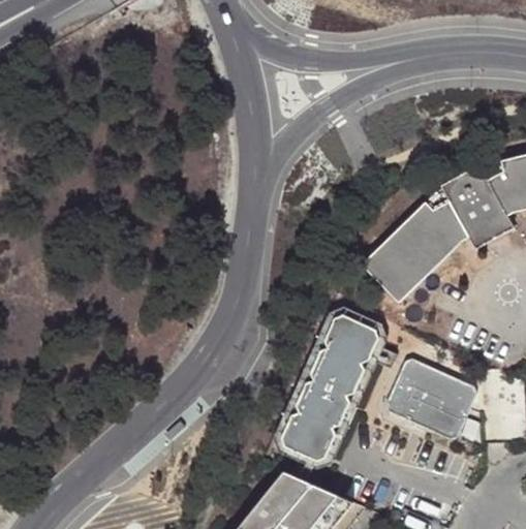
[(525,208),(525,153),(483,164),(484,168),(480,170),(475,165),(438,187),(441,192),(437,193),(433,191),(362,263),(399,301),(461,241),(467,237),(474,248),(513,228),(505,215),(523,209),(525,208)]
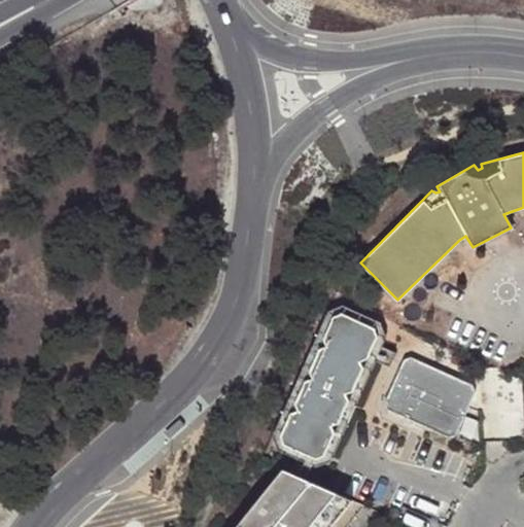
[(342,305),(339,311),(354,317),(370,323),(381,329),(371,357),(359,362),(362,373),(354,391),(346,393),(348,405),(339,424),(330,427),(334,434),(321,459),(282,443),(278,451),(316,467),(329,463),(387,334),(382,321),(342,305)]
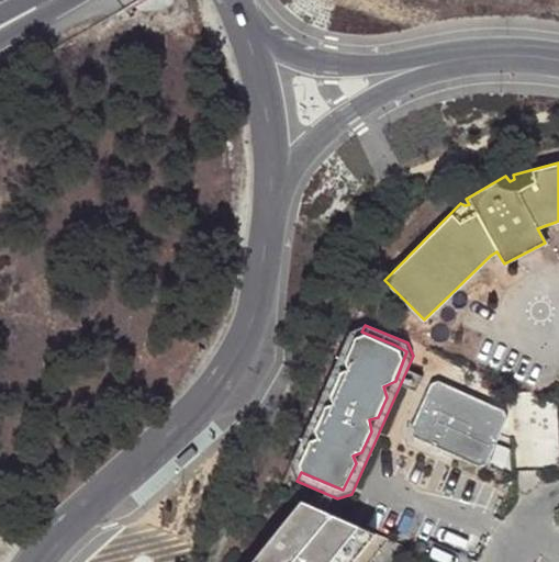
[(361,332),(356,336),(343,360),(346,369),(338,371),(328,392),(332,402),(324,405),(314,426),(317,437),(306,440),(298,463),(301,472),(343,490),(356,463),(353,456),(361,452),(371,431),(369,419),(378,417),(387,397),(383,386),(395,381),(406,351),(394,345),(378,338),(361,332)]
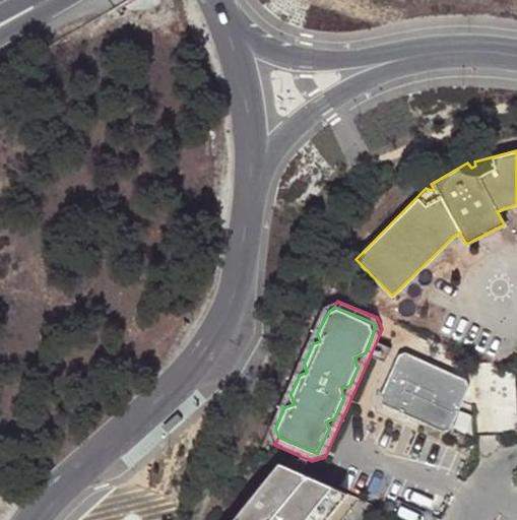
[(396,355),(379,397),(381,407),(441,434),(448,431),(466,390),(464,381),(405,353),(396,355)]
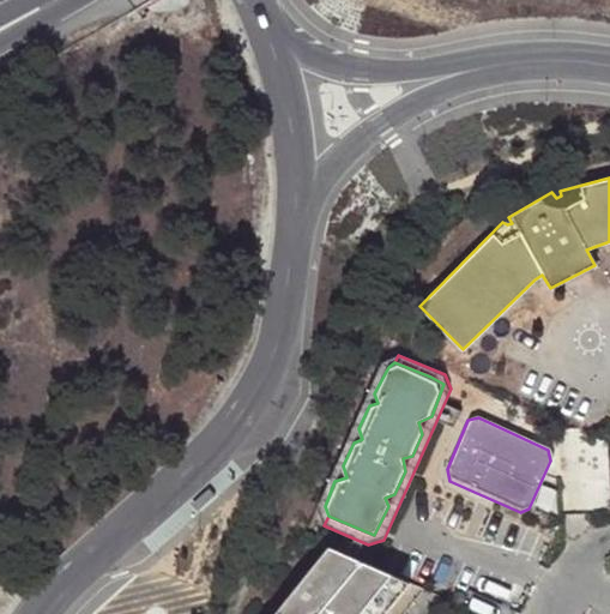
[(360,613),(386,582),(400,591),(408,583),(354,559),(345,554),(326,546),(272,613),(360,613)]
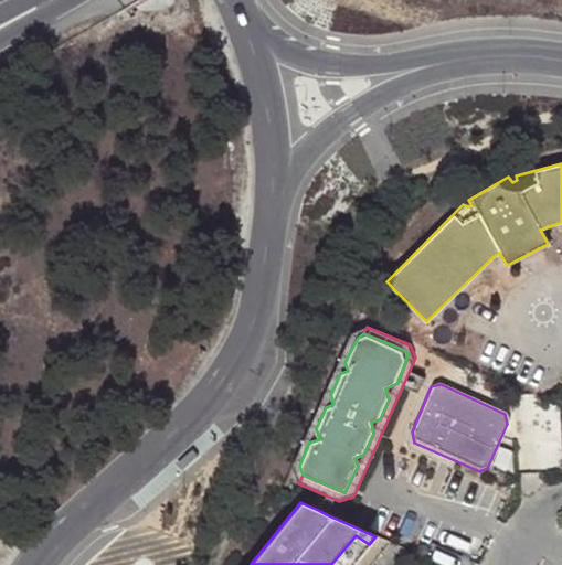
[(329,505),(321,502),(318,510),(326,514),(329,505)]
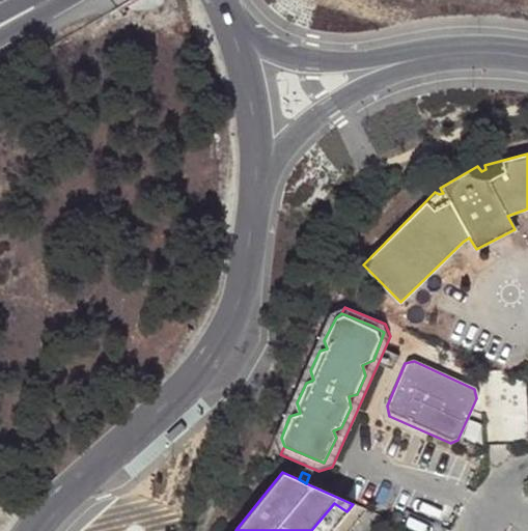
[(330,530),(346,511),(334,503),(311,530),(330,530)]
